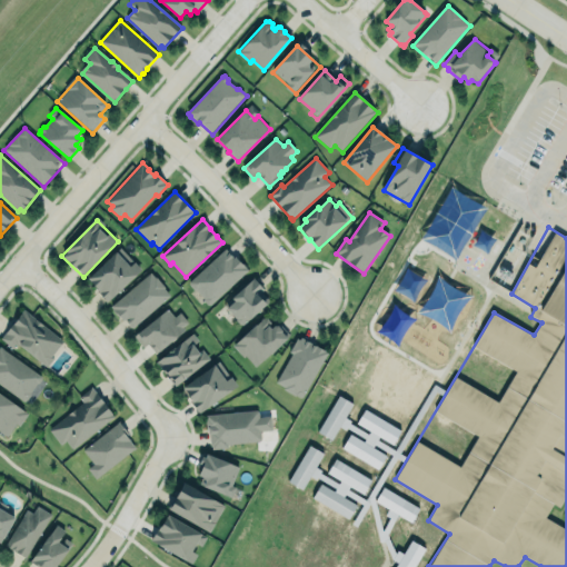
[(106,302),(142,269),(120,246),(83,279),(106,302)]
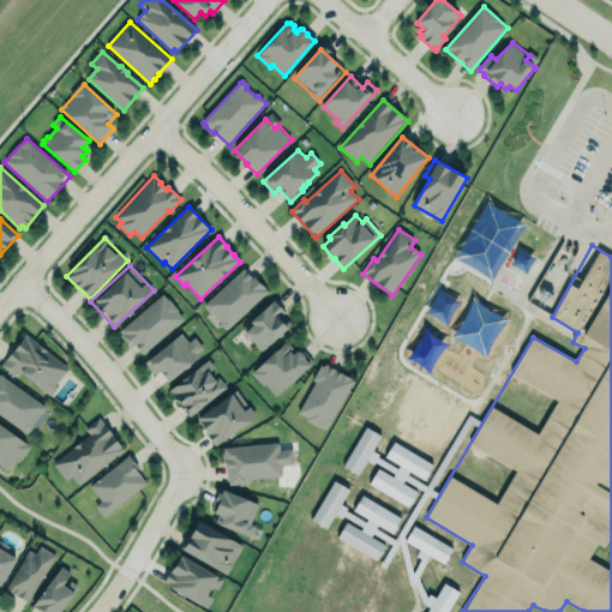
[(244,269),(205,305),(205,307),(211,315),(214,313),(222,323),(222,325),(226,329),(229,330),(268,293),(265,291),(267,288),(263,285),(262,287),(255,279),(251,281),(252,279),(249,274),(244,279),(246,273),(244,269)]
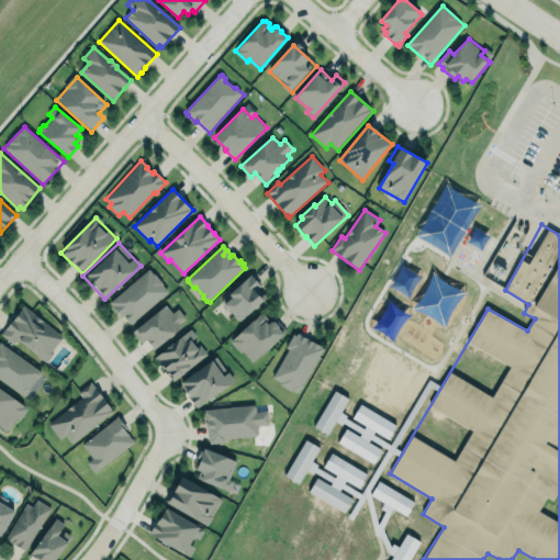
[(108,303),(150,267),(170,291),(129,327),(108,303)]
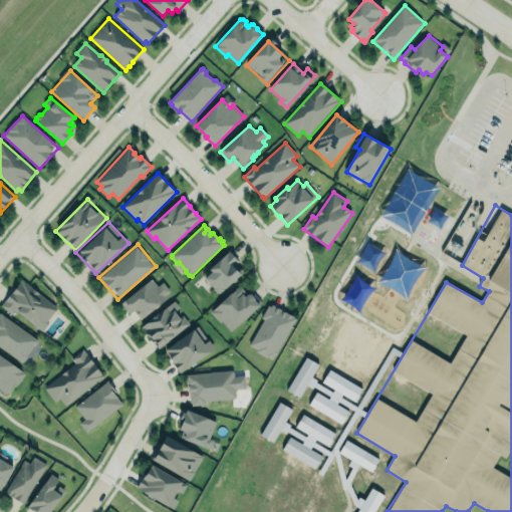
[(229,251),(239,262),(233,267),(240,275),(218,295),(201,276),(229,251)]
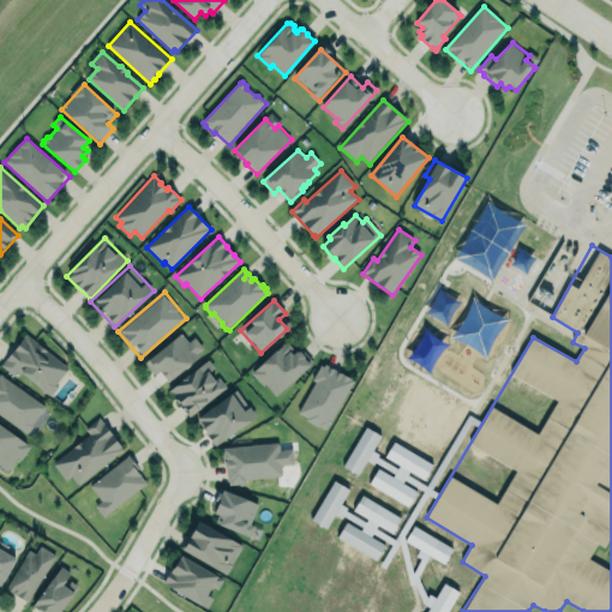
[(27,335),(70,370),(57,385),(59,388),(52,396),(21,372),(17,377),(3,366),(27,335)]
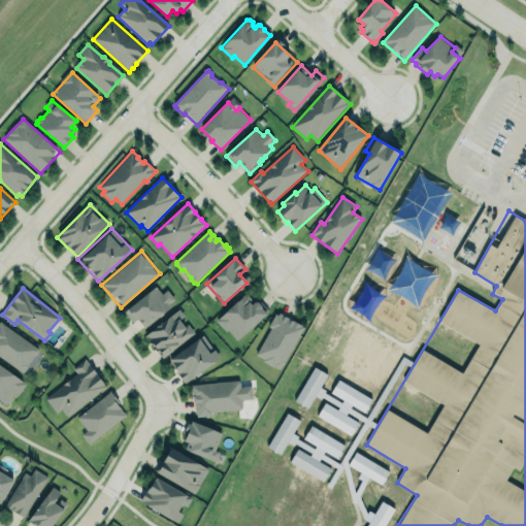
[(175,300),(168,291),(162,295),(156,288),(125,313),(134,323),(137,320),(144,329),(159,318),(161,318),(164,315),(164,314),(172,307),(170,304),(175,300)]
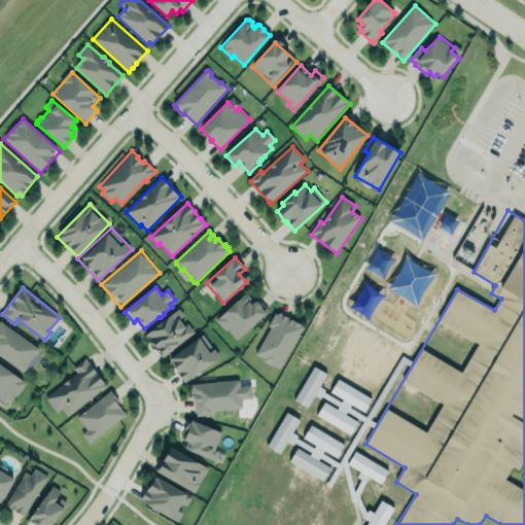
[(248,295),(244,295),(216,320),(225,331),(229,329),(237,340),(267,314),(261,309),(261,307),(257,302),(254,302),(252,305),(249,302),(243,308),(245,304),(249,301),(250,298),(248,295)]
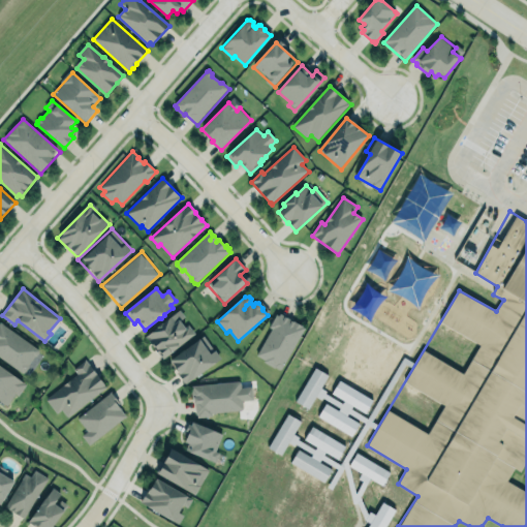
[(146,337),(157,329),(156,328),(162,323),(163,324),(180,311),(185,317),(180,321),(185,329),(189,326),(195,334),(163,360),(146,337)]
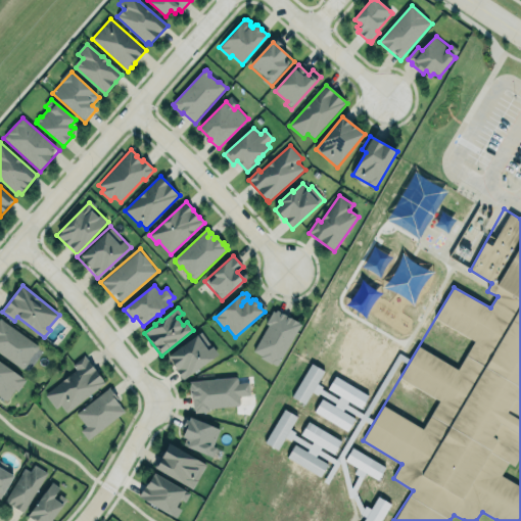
[(254,350),(269,327),(265,325),(274,311),(276,312),(277,310),(283,313),(282,314),(285,316),(284,315),(288,317),(288,318),(291,320),(291,318),(303,325),(280,366),(277,367),(273,363),(273,365),(262,359),(263,356),(254,350)]
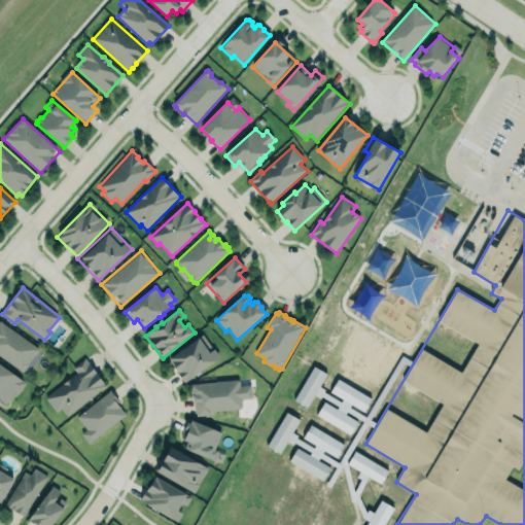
[(0,321),(0,356),(23,373),(25,373),(29,365),(29,363),(35,356),(38,355),(42,350),(0,321)]
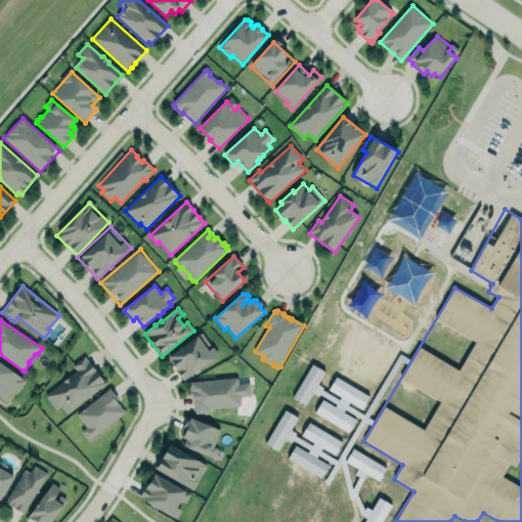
[(169,356),(202,334),(212,348),(213,348),(218,355),(184,381),(177,372),(175,366),(169,356)]
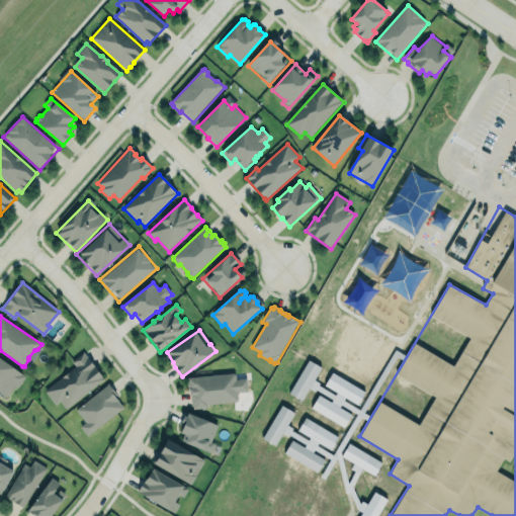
[(105,379),(85,353),(73,362),(76,367),(46,392),(57,406),(61,402),(67,410),(105,379)]
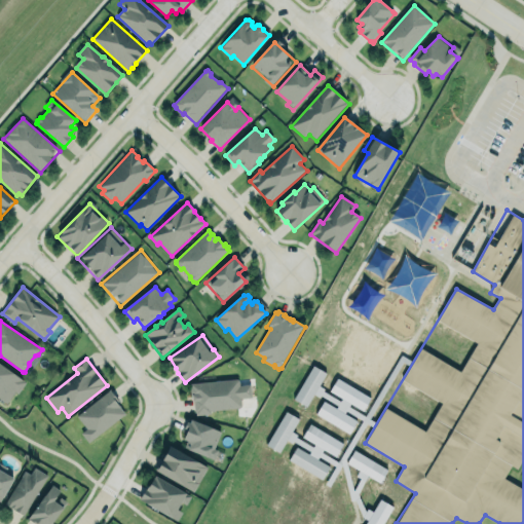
[(0,364),(28,383),(20,395),(15,393),(7,404),(0,398),(0,364)]
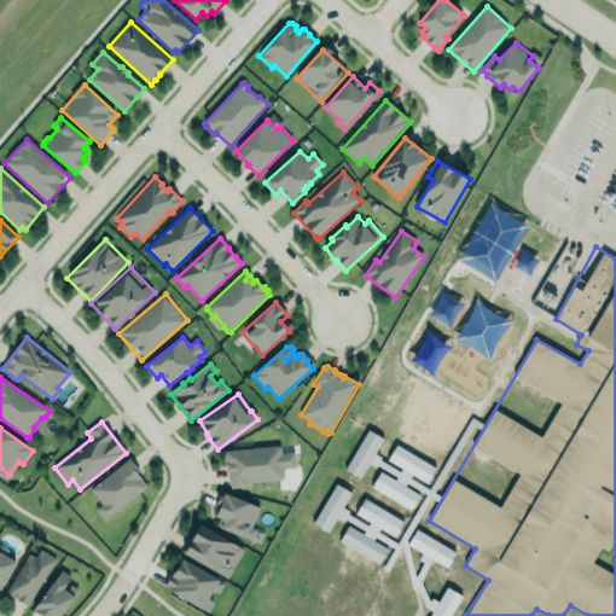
[(362,480),(371,464),(406,483),(408,476),(375,458),(384,440),(368,431),(347,471),(362,480)]
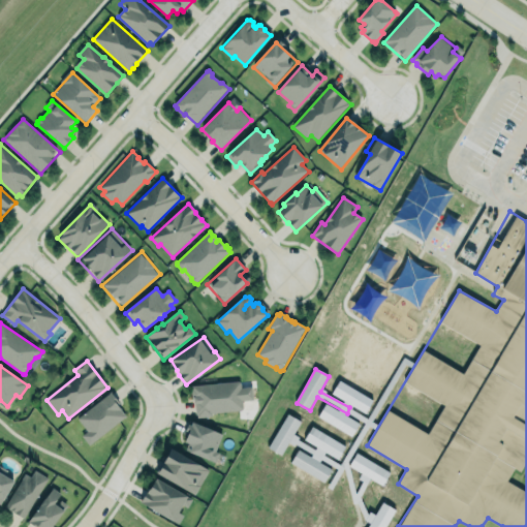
[(366,414),(374,401),(340,382),(332,395),(366,414)]
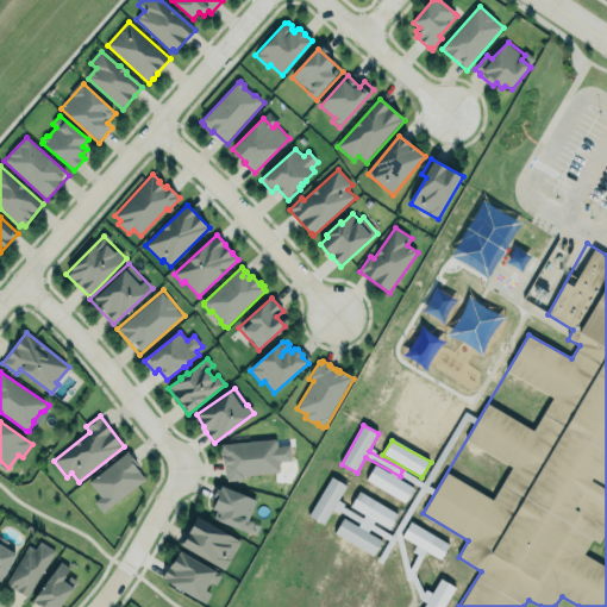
[(281,476),(281,463),(292,463),(292,448),(279,448),(279,442),(223,445),(225,480),(281,476)]
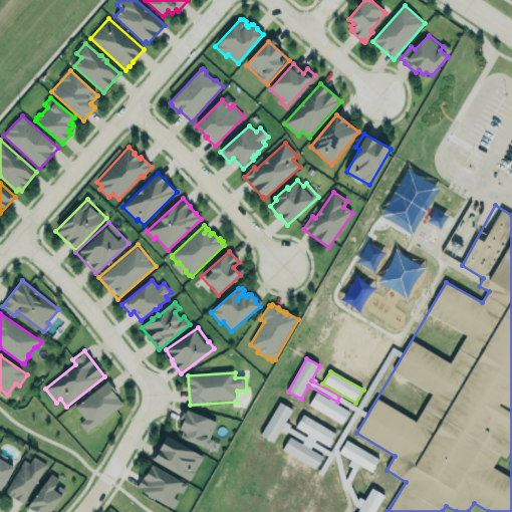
[(108,381),(75,407),(85,421),(80,424),(87,434),(123,406),(111,391),(113,388),(108,381)]
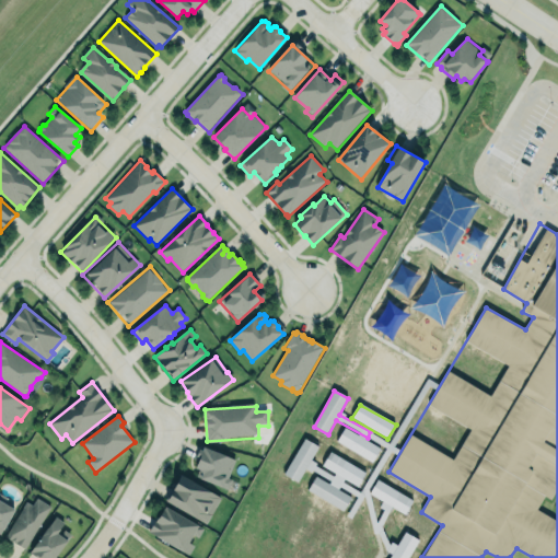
[(375,461),(382,446),(344,431),(337,446),(375,461)]
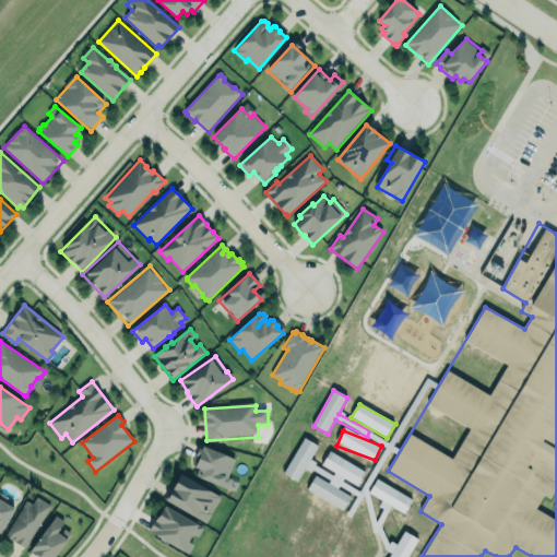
[(204,447),(236,459),(229,477),(233,480),(228,489),(197,477),(200,471),(194,470),(198,461),(194,460),(199,449),(202,451),(204,447)]
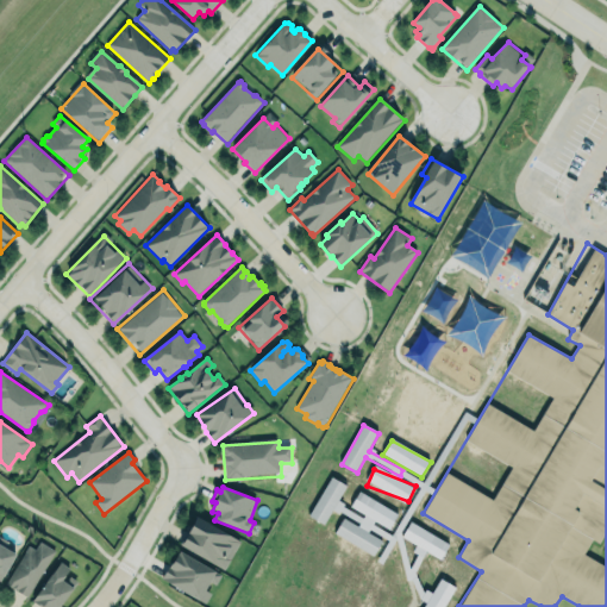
[(351,508),(390,530),(399,514),(360,493),(351,508)]
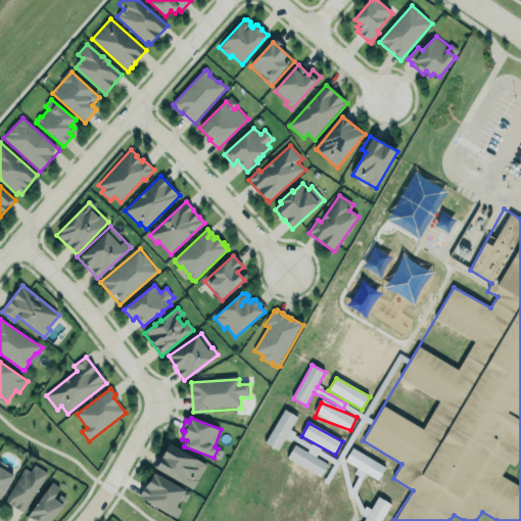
[(194,490),(207,466),(170,444),(156,470),(194,490)]
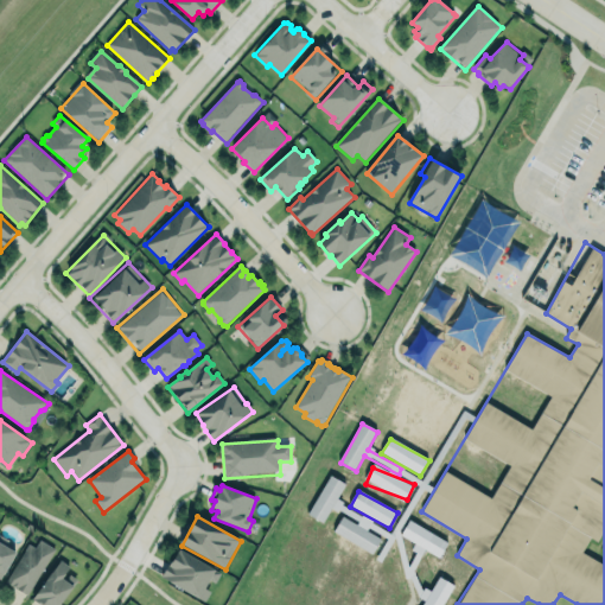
[(335,535),(375,554),(382,539),(342,520),(335,535)]
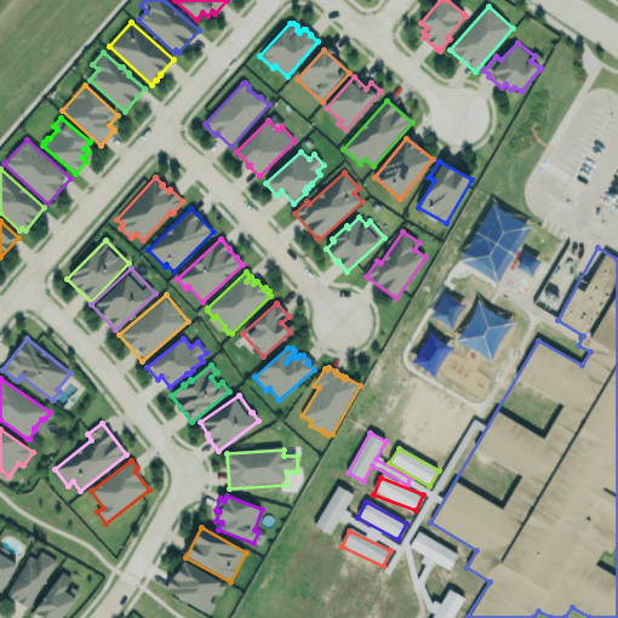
[(410,550),(451,570),(458,553),(417,534),(410,550)]
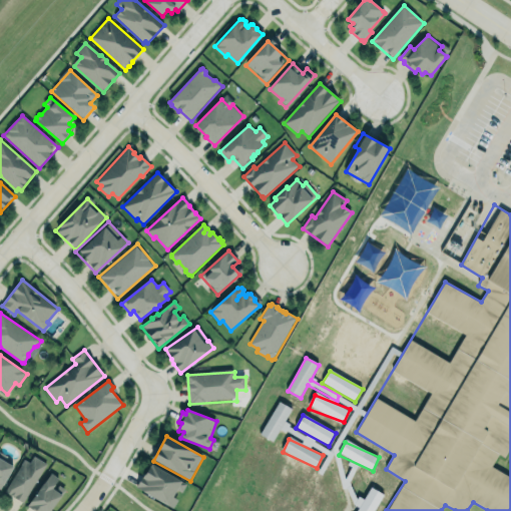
[(24,504),(47,464),(34,457),(31,464),(25,460),(6,494),(24,504)]
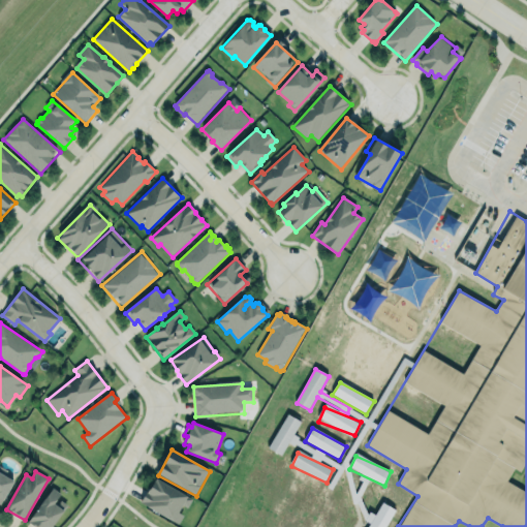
[(0,472),(16,483),(4,501),(3,501),(1,505),(0,504),(0,472)]
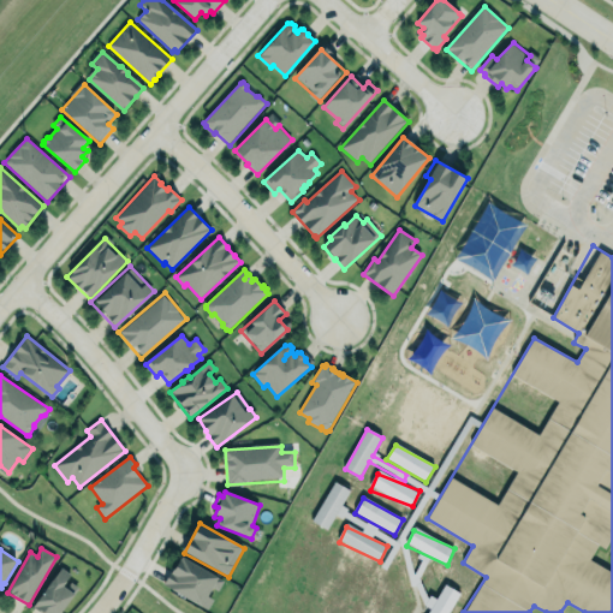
[(225,582),(180,558),(165,587),(208,611),(218,593),(219,594),(225,582)]
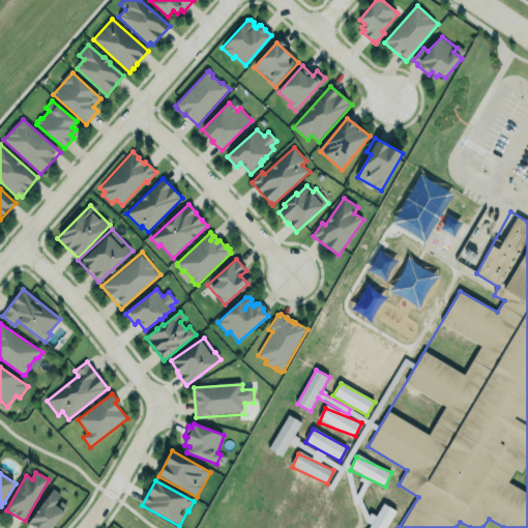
[(54,527),(67,506),(58,501),(62,495),(51,489),(31,525),(35,527),(54,527)]
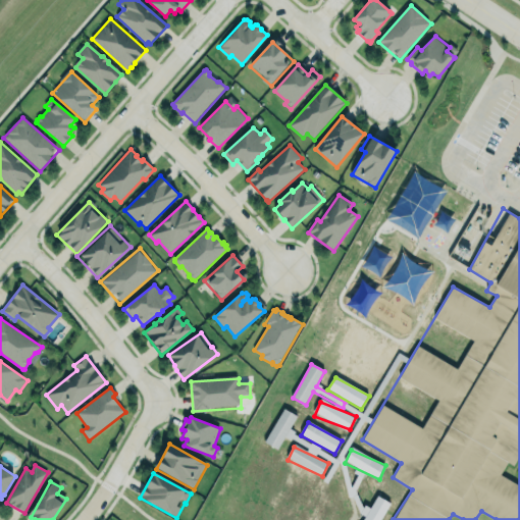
[(370,510),(365,507),(361,515),(366,518),(365,519),(381,519),(391,504),(377,497),(370,510)]
